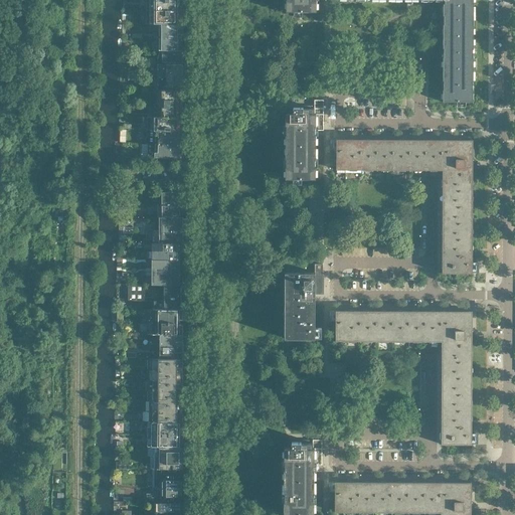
[(182,10),(182,0),(156,0),(157,6),(150,6),(150,10),(182,10)]
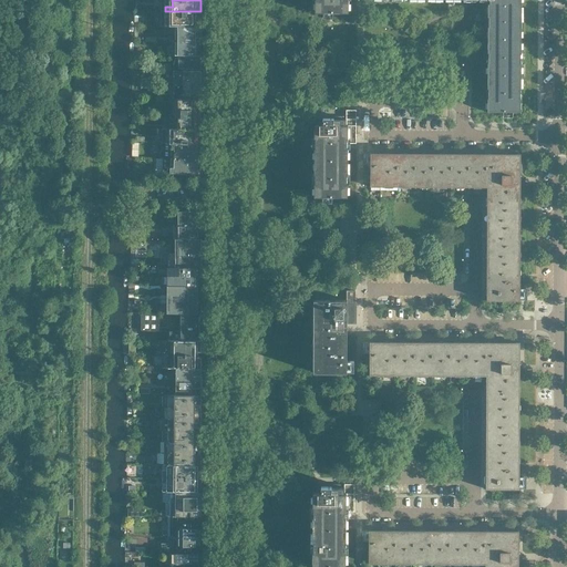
[(349,13),(348,0),(315,0),(316,13),(349,13)]
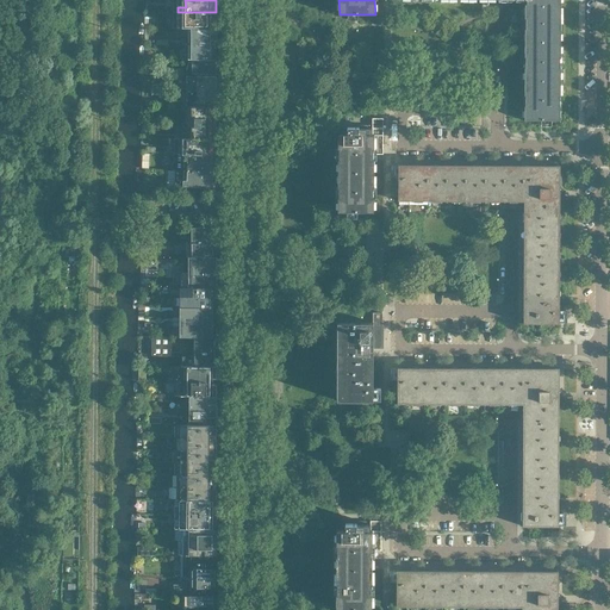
[(560,122),(560,0),(453,0),(527,0),(527,5),(526,5),(524,120),(560,122)]
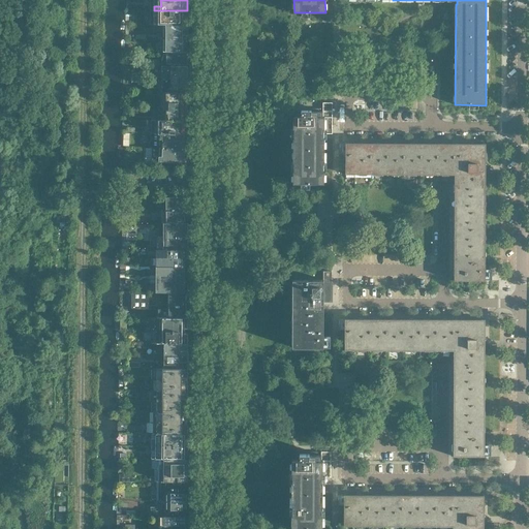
[(187,25),(187,10),(154,10),(154,16),(161,16),(161,25),(187,25)]
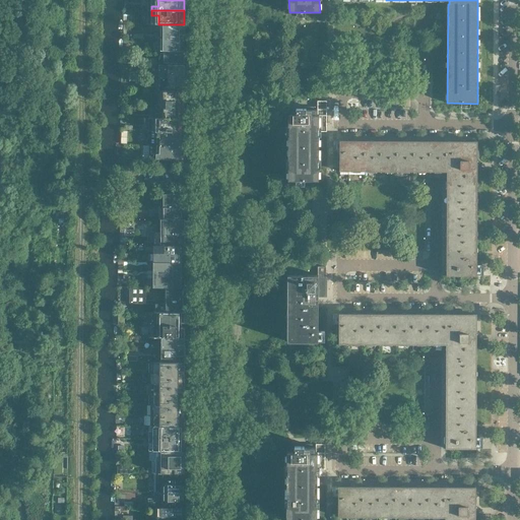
[(184,38),(184,24),(158,24),(158,34),(155,34),(155,38),(184,38)]
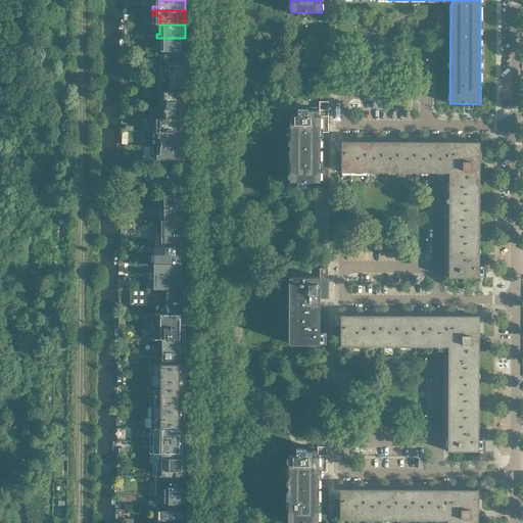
[(185,52),(185,39),(156,39),(156,42),(154,42),(154,52),(168,52),(185,52)]
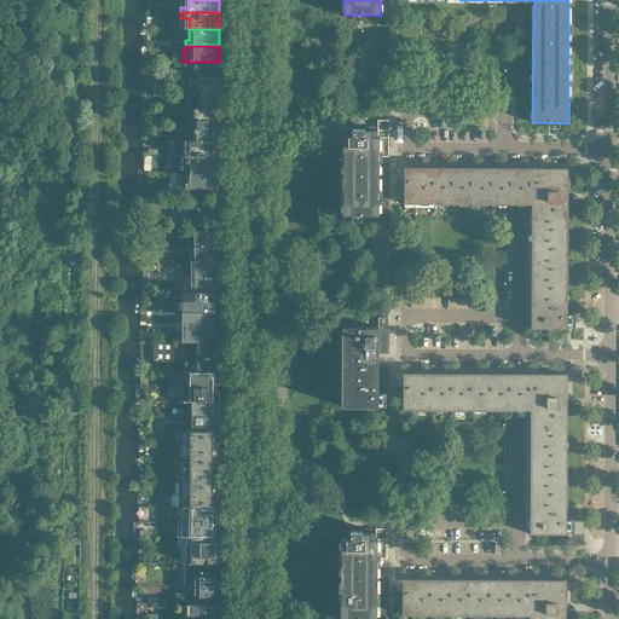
[(219,76),(219,62),(198,62),(198,76),(219,76)]
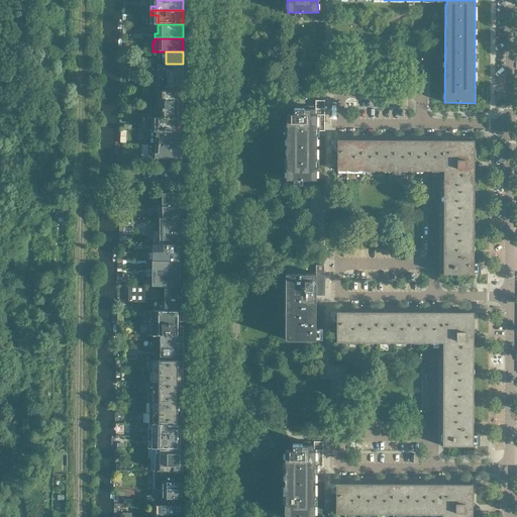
[(183,73),(183,68),(182,68),(182,66),(160,66),(160,79),(182,79),(182,74),(183,73)]
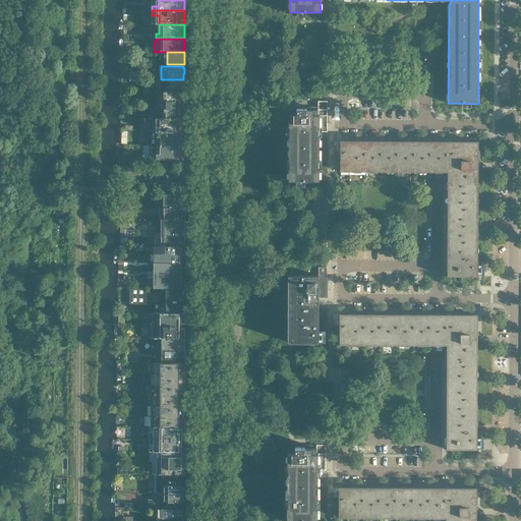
[(185,90),(185,85),(183,84),(183,79),(161,79),(161,93),(183,93),(183,91),(185,90)]
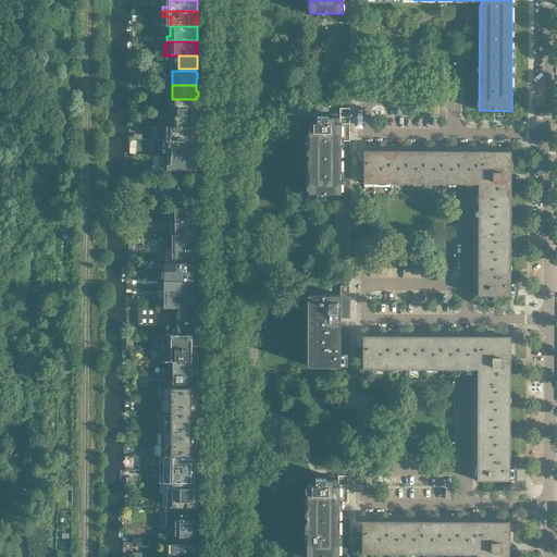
[(196,99),(172,99),(168,99),(168,104),(171,104),(171,113),(198,113),(198,99),(196,99)]
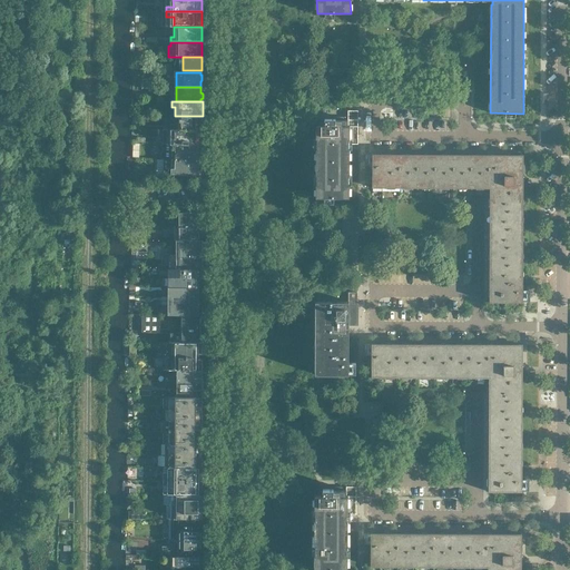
[(350,198),(350,155),(350,145),(359,145),(359,111),(347,110),(347,120),(335,120),(335,119),(325,119),(324,124),(321,124),(321,126),(316,126),(316,198),(350,198)]
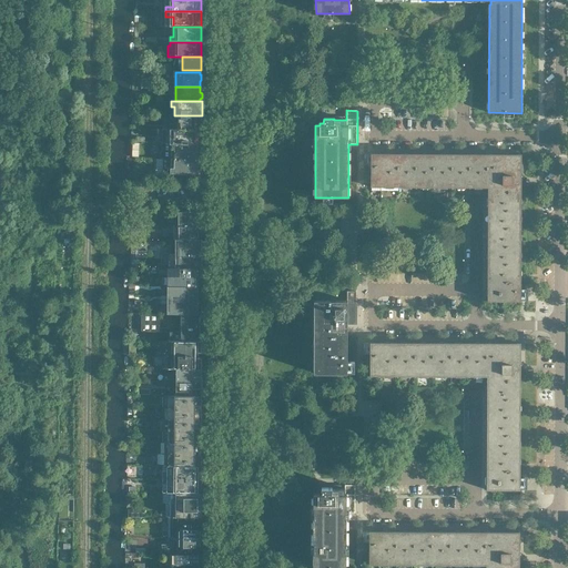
[(202,130),(202,115),(174,115),(174,125),(171,125),(171,131),(202,130)]
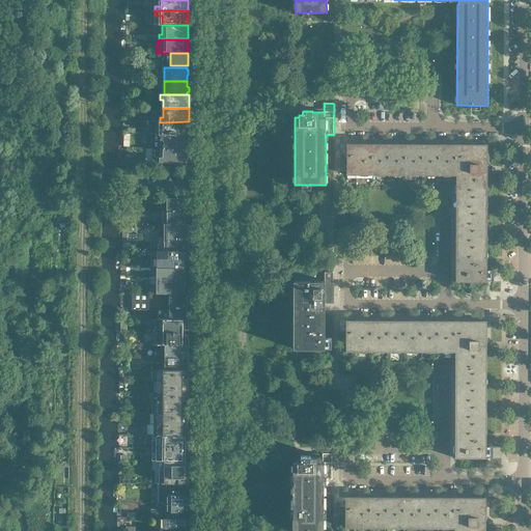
[(189,136),(189,121),(160,122),(160,127),(163,127),(163,136),(188,136),(189,136)]
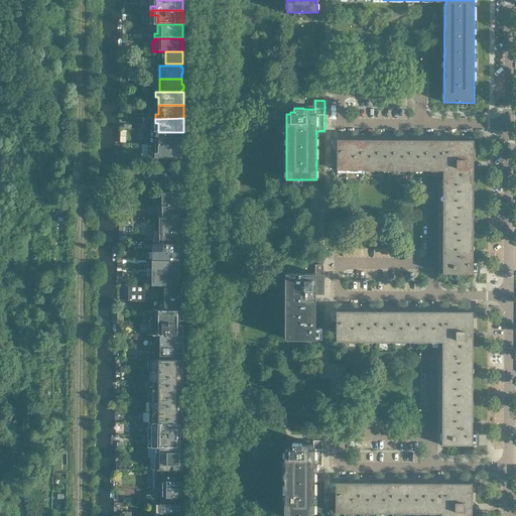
[(182,145),(182,132),(158,132),(155,132),(155,145),(182,145)]
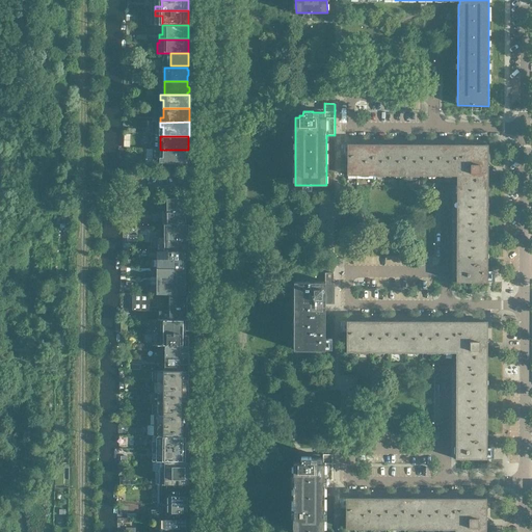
[(487,283),(487,260),(488,174),(491,167),(488,165),(488,145),(456,145),(456,148),(349,147),(349,144),(348,144),(347,176),(349,176),(349,173),(456,174),(456,176),(457,176),(456,283),(487,283)]
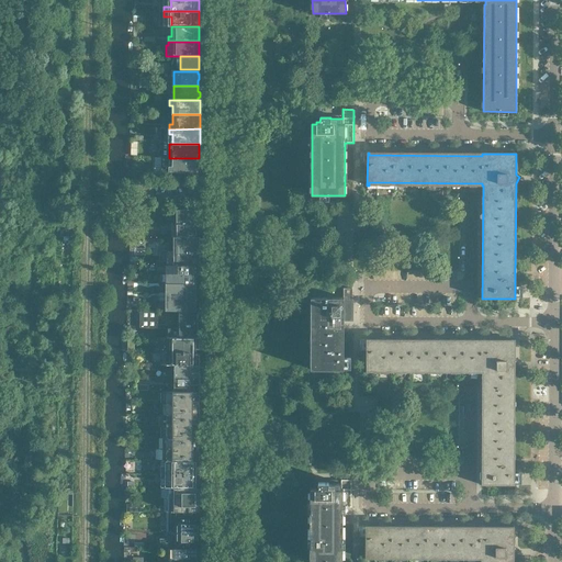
[(199,173),(199,158),(169,158),(169,172),(199,173)]
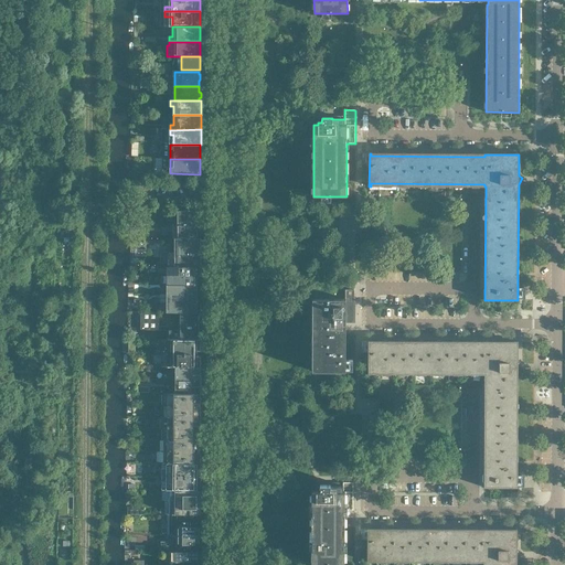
[(201,217),(201,212),(200,211),(200,210),(178,210),(178,224),(200,224),(200,220),(201,217)]
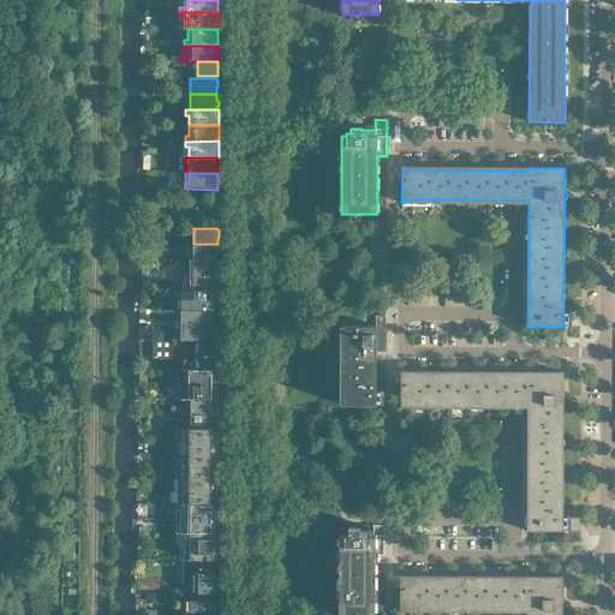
[(219,256),(219,250),(218,249),(218,244),(193,244),(195,260),(218,260),(218,258),(219,256)]
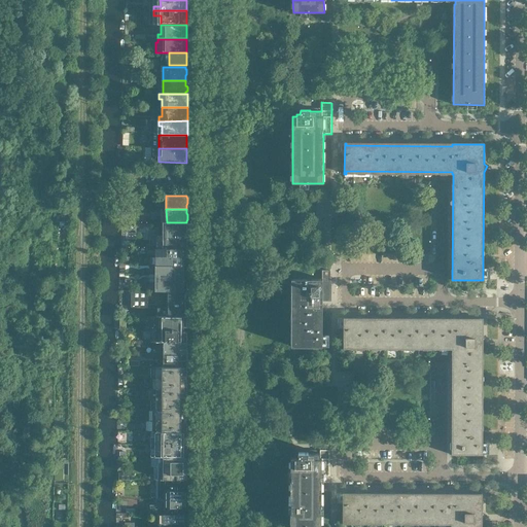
[(187,239),(187,232),(187,231),(187,222),(186,222),(167,222),(163,222),(163,240),(155,240),(155,248),(162,248),(187,248),(187,239)]
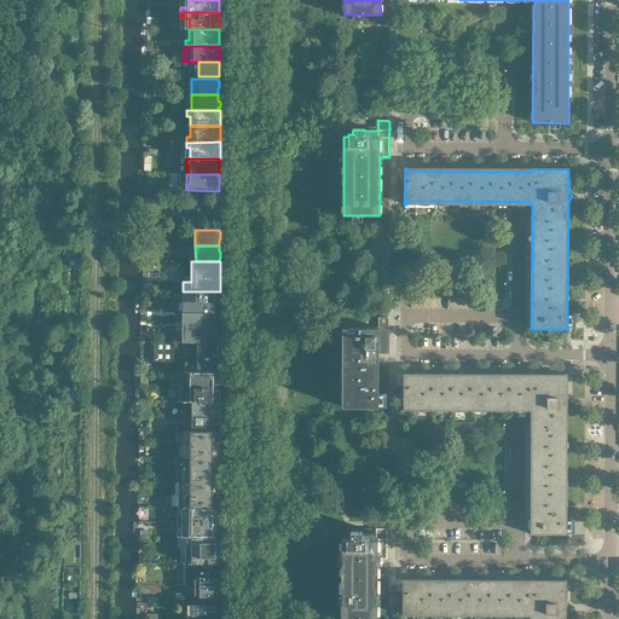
[(220,302),(220,291),(190,291),(190,300),(191,302),(220,302)]
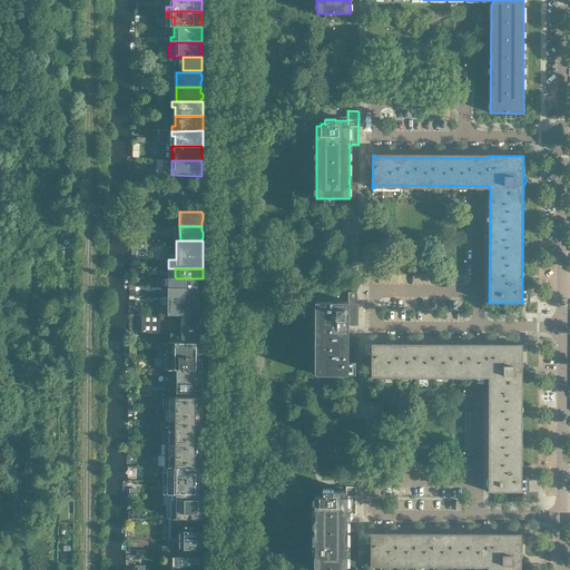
[(203,278),(176,278),(176,279),(172,279),(172,287),(184,287),(203,287),(203,278)]
